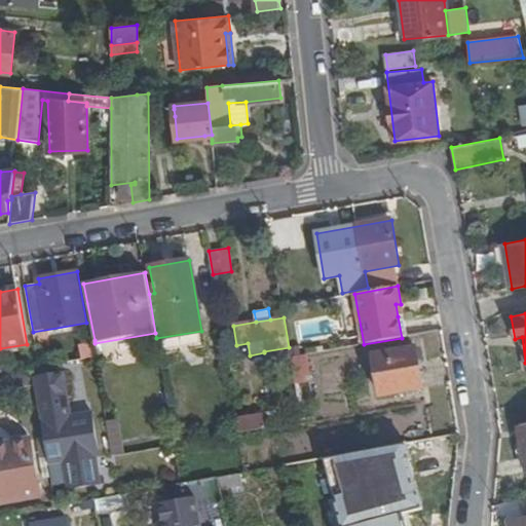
[(95,340),(79,343),(82,360),(98,355),(95,343),(95,340)]
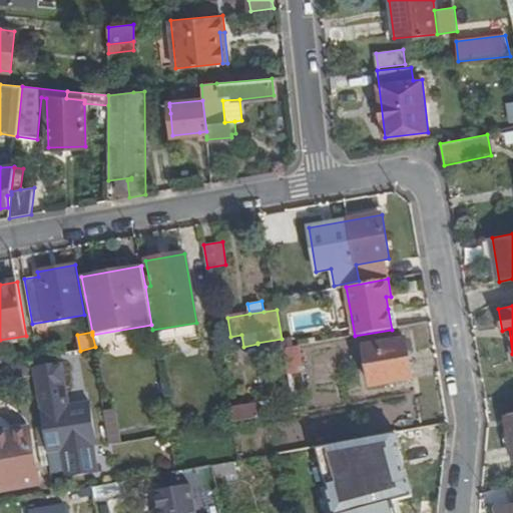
[(406,340),(365,347),(372,386),(413,379),(406,340)]
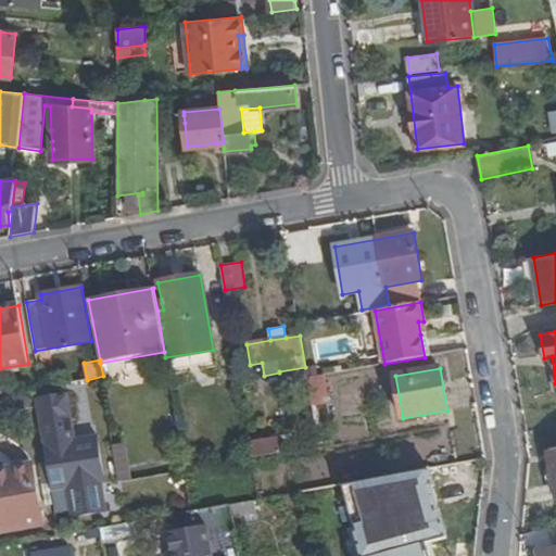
[(324,375),(306,377),(312,405),(329,402),(324,375)]
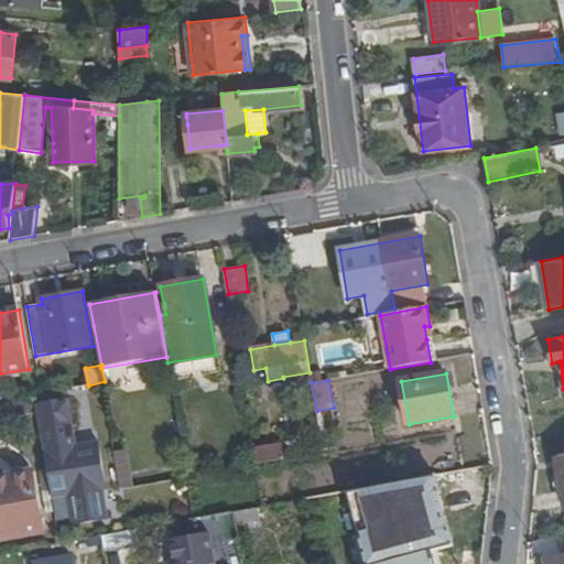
[(68,400),(36,405),(51,498),(106,489),(98,442),(75,445),(68,400)]
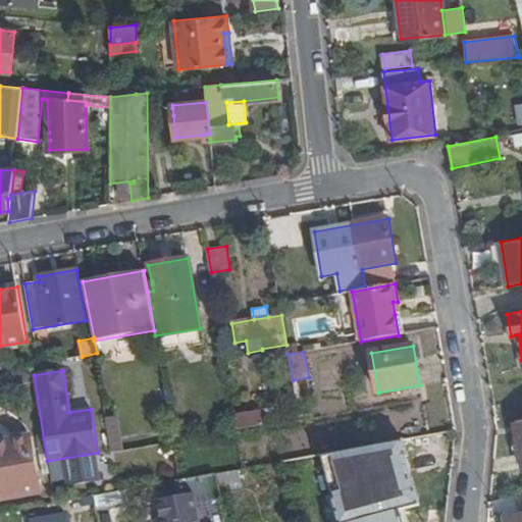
[(260,410),(233,415),(237,430),(262,426),(260,410)]
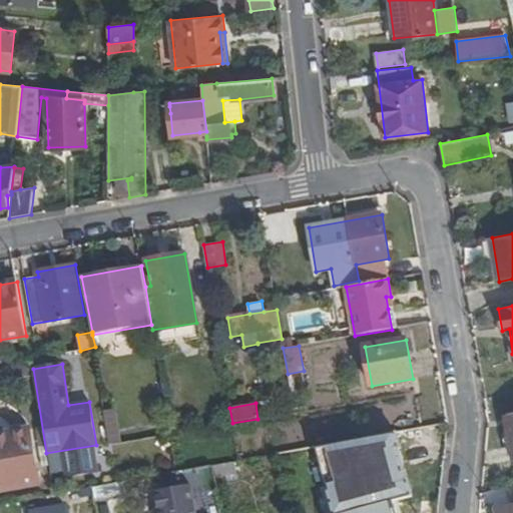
[(114,412),(103,414),(108,445),(119,443),(114,412)]
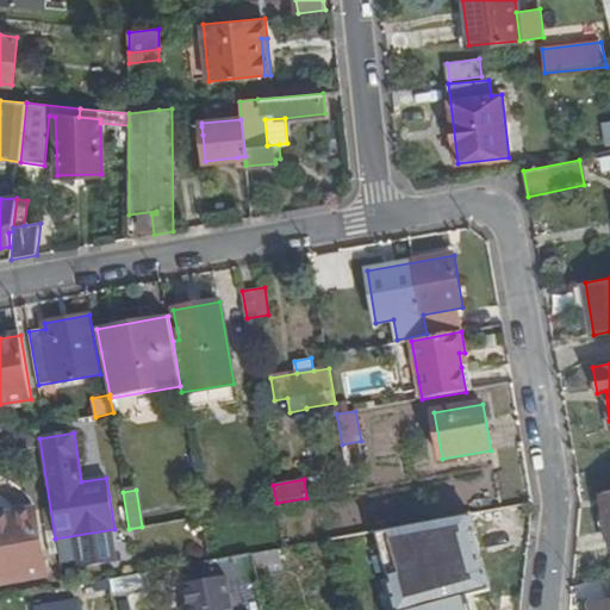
[(33,504),(8,509),(10,515),(11,520),(35,515),(33,504)]
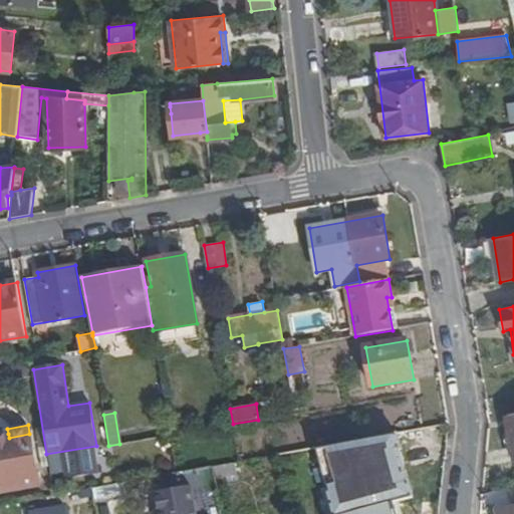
[(8,434),(0,435),(0,479),(2,491),(39,484),(29,434),(9,438),(8,434)]
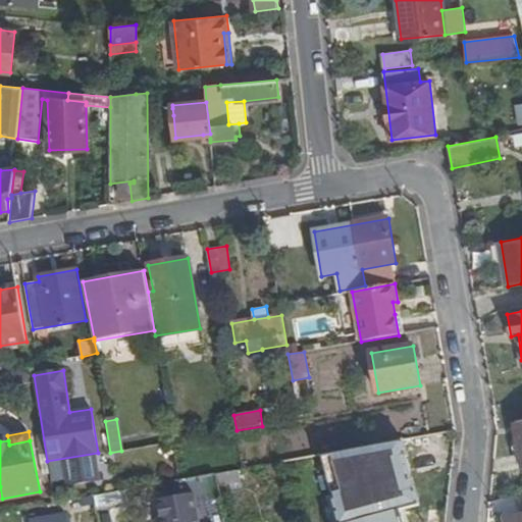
[(401,521),(379,444),(316,456),(334,521),(401,521)]
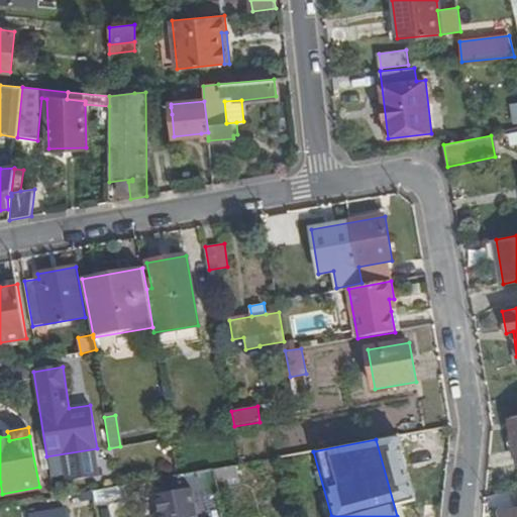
[(236,467),(215,470),(218,481),(238,477),(236,467)]
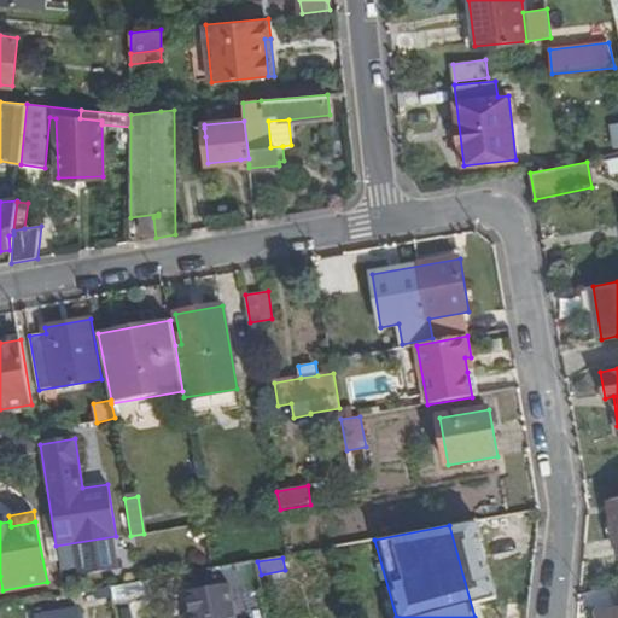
[(234,617),(229,586),(190,593),(193,617),(234,617)]
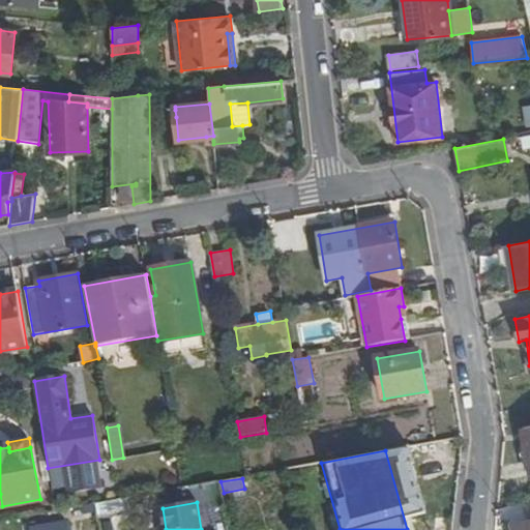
[(66,529),(65,521),(32,527),(32,529),(66,529)]
